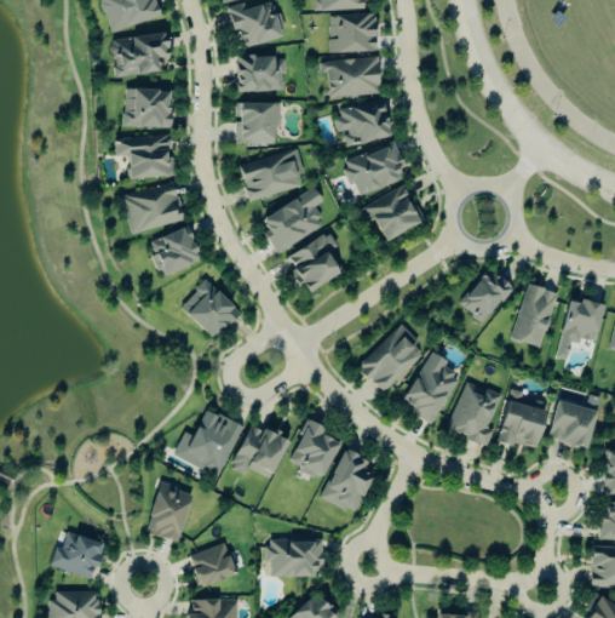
[(103,0),(113,32),(162,16),(157,0),(103,0)]
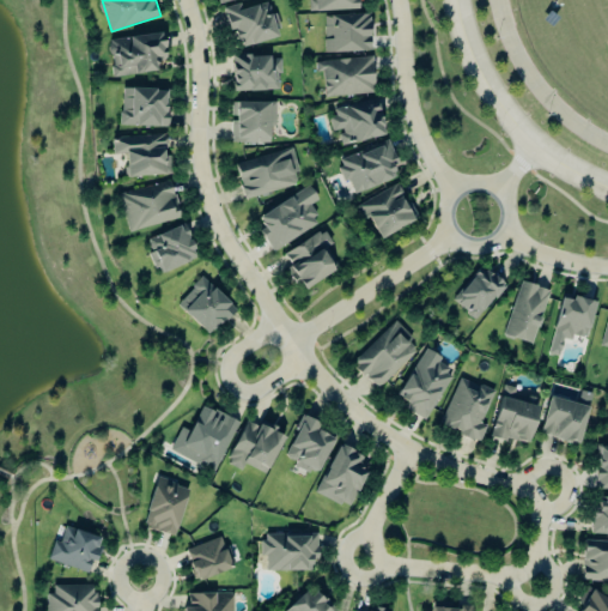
[(283,36),(272,0),(247,7),(244,1),(229,6),(239,48),(283,36)]
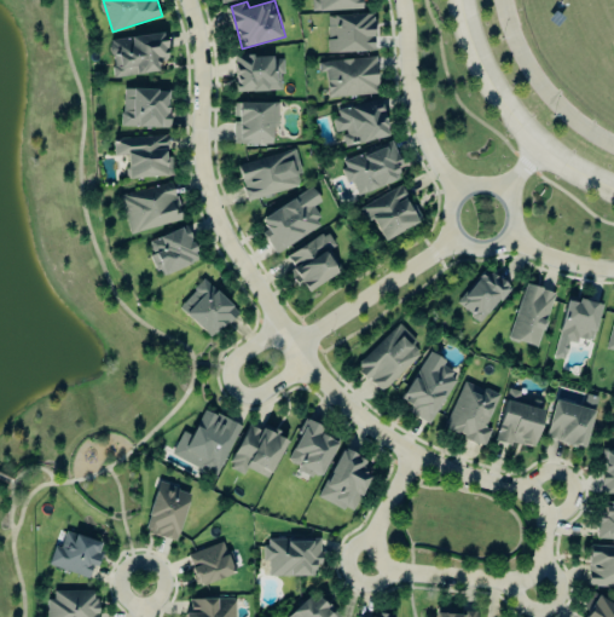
[(316,10),(364,9),(363,0),(316,0),(316,10)]
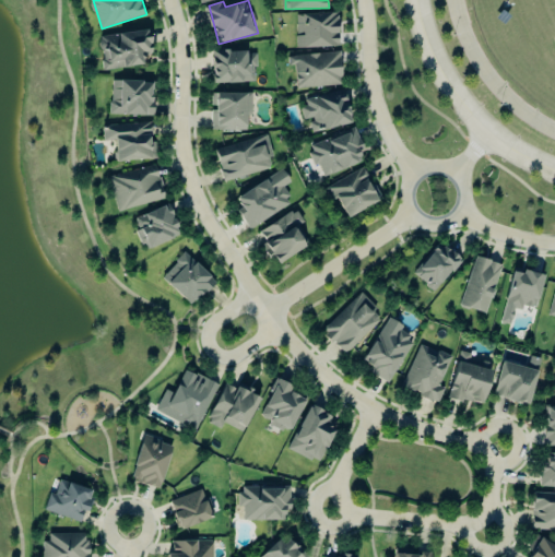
[(298,13),(300,47),(341,46),(340,12),(298,13)]
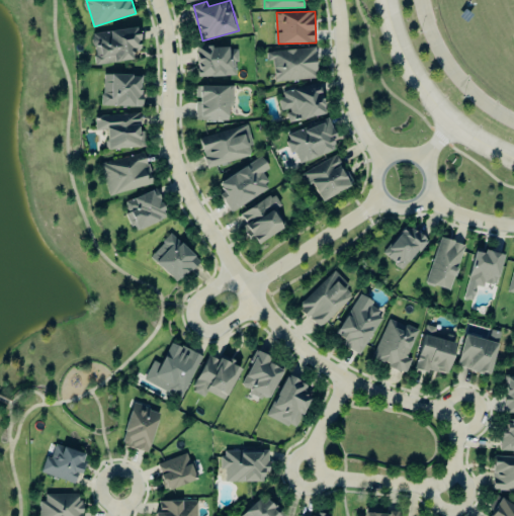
[(143,58),(140,27),(94,32),(98,64),(143,58)]
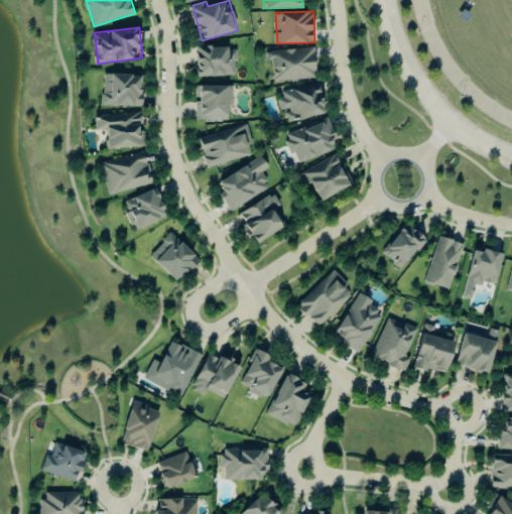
[(198,46),(199,77),(239,75),(238,48),(231,49),(230,45),(198,46)]
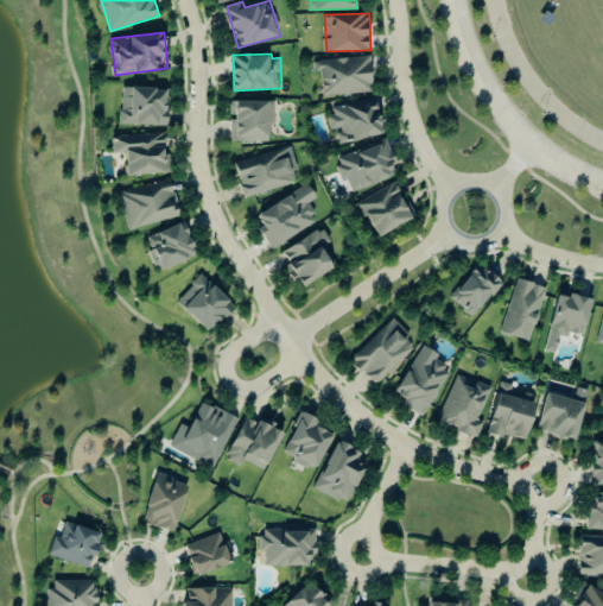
[(324,71),(327,96),(375,90),(372,55),(317,61),(318,73),(324,71)]
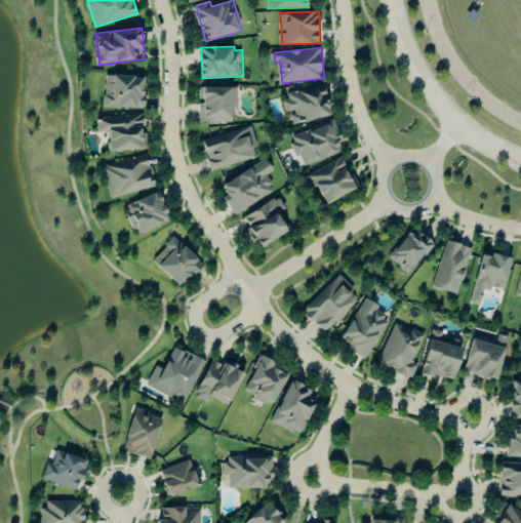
[(145,108),(146,76),(107,75),(106,108),(145,108)]
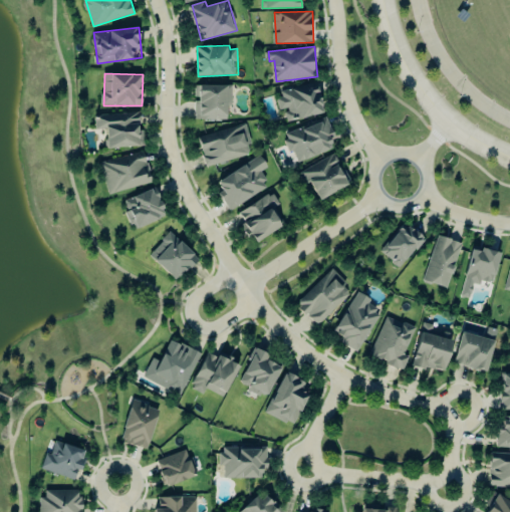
[(325,113),(318,82),(279,90),(283,110),(286,109),(288,120),(325,113)]
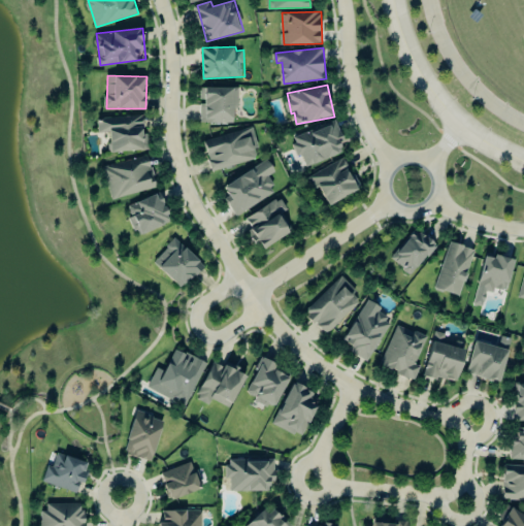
[(202,122),(234,122),(235,87),(202,87),(201,99),(203,99),(202,122)]
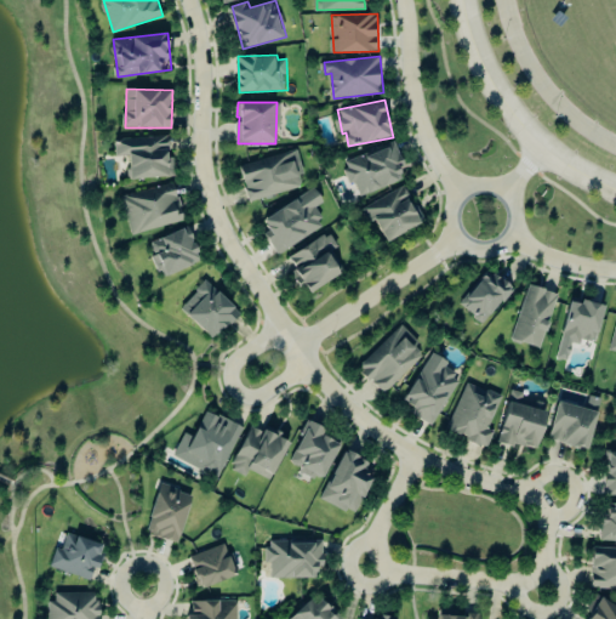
[(131,179),(171,176),(169,136),(115,138),(117,155),(130,154),(131,179)]
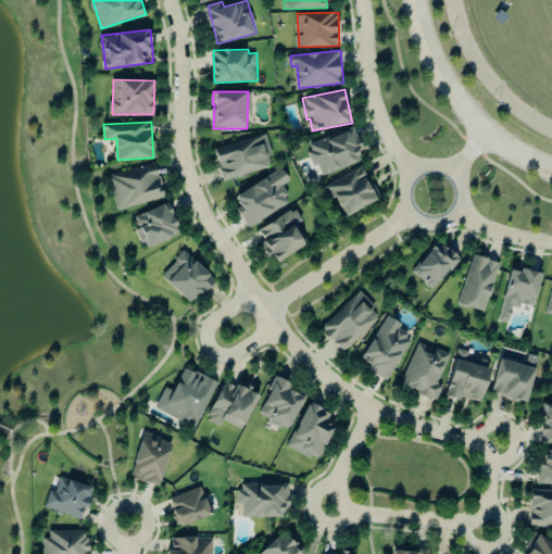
[(365,160),(358,137),(352,138),(349,130),(310,143),(316,164),(321,162),(324,174),(365,160)]
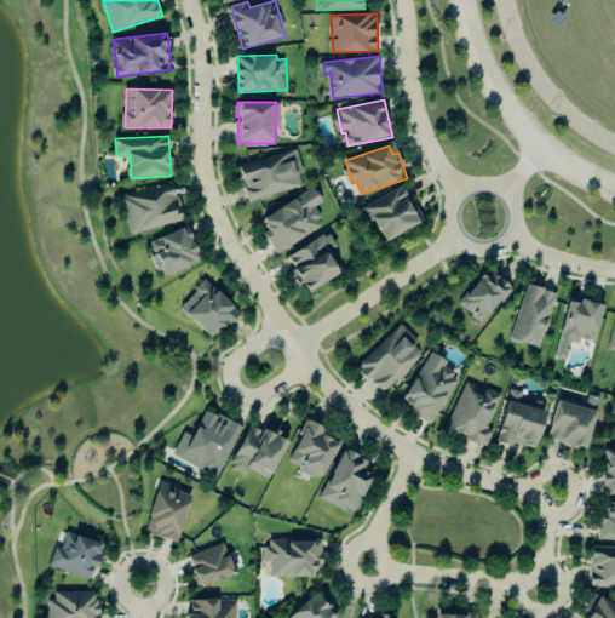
[(308,184),(298,149),(241,165),(251,200),(308,184)]
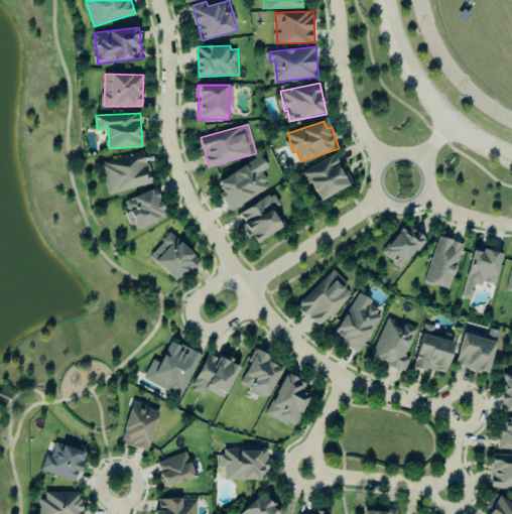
[(110,193),(153,184),(147,152),(104,161),(110,193)]
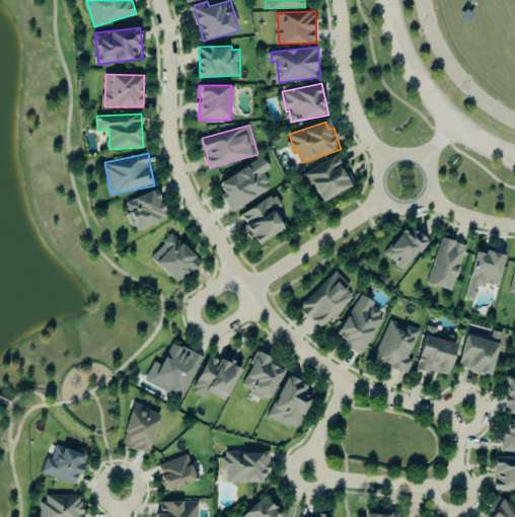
[(305,173),(310,183),(314,181),(324,201),(357,183),(349,168),(347,170),(339,155),(305,173)]
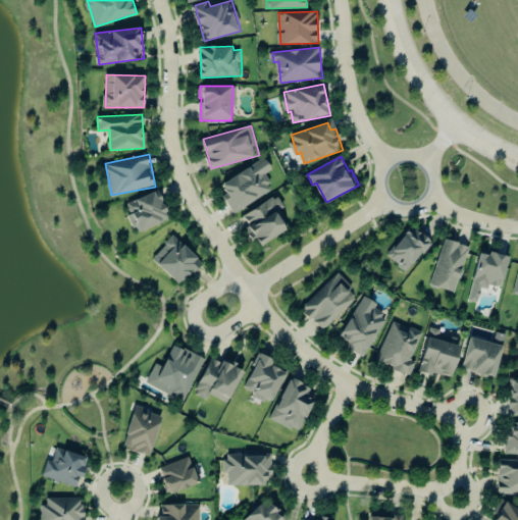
[(222,182),(227,193),(224,195),(234,212),(275,190),(266,173),(273,169),(267,158),(222,182)]
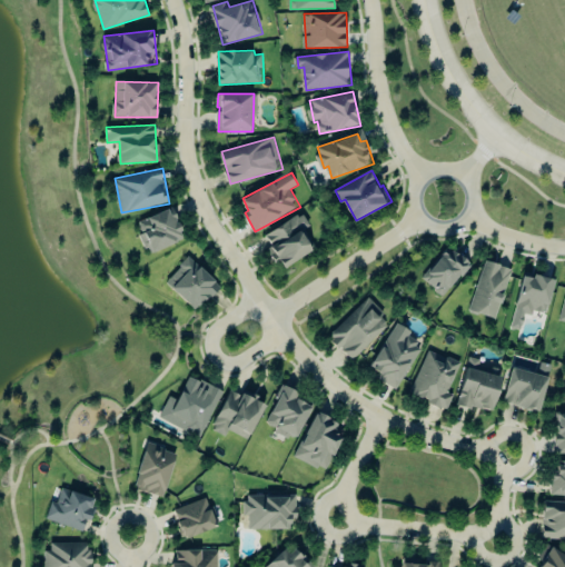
[(187,239),(175,207),(138,221),(150,252),(187,239)]
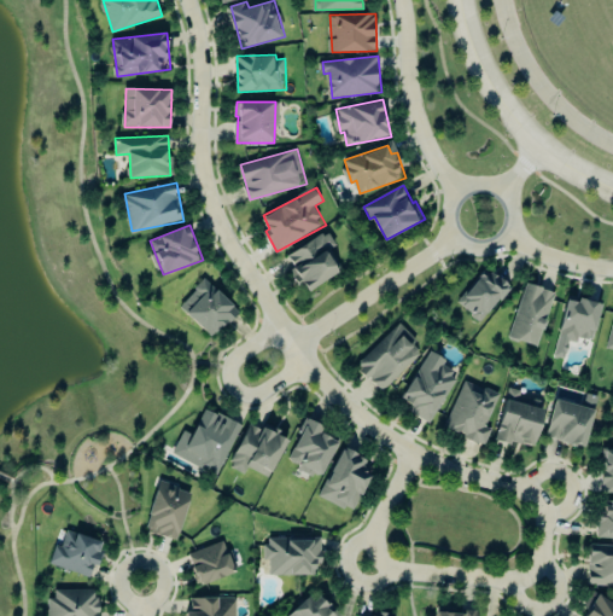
[(340,273),(326,248),(336,242),(330,231),(286,255),(308,292),(340,273)]
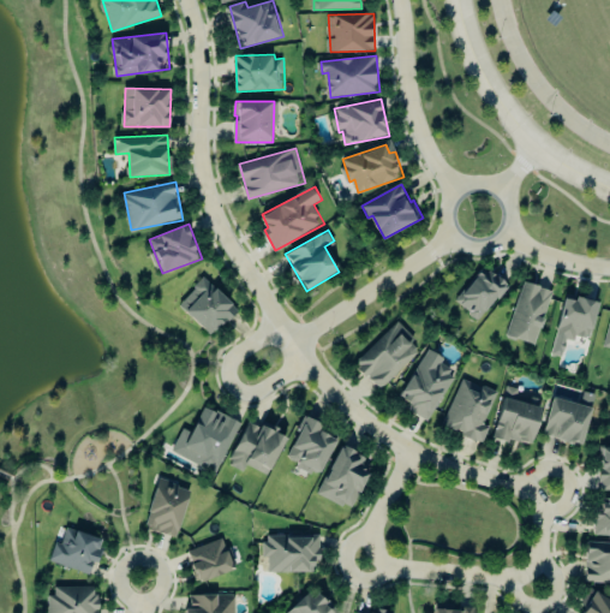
[(509,286),(485,266),(456,301),(480,320),(509,286)]
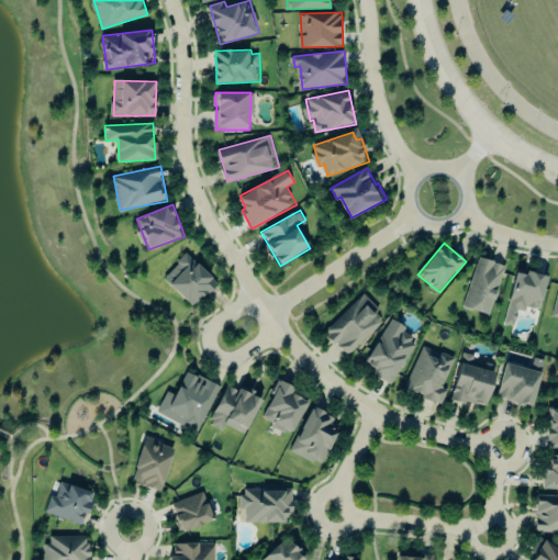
[(194,308),(219,283),(189,254),(165,277),(194,308)]
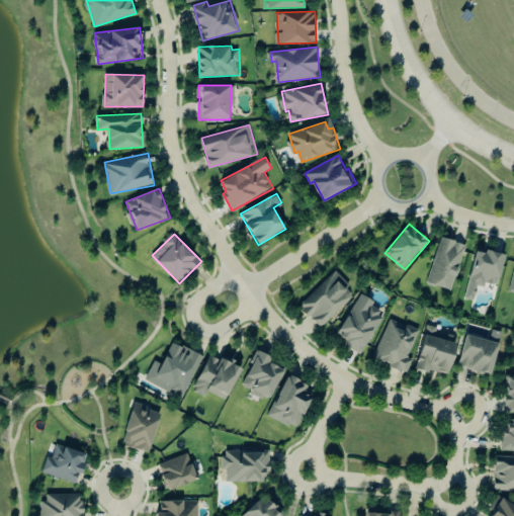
[(454,290),(465,243),(440,237),(429,284),(454,290)]
